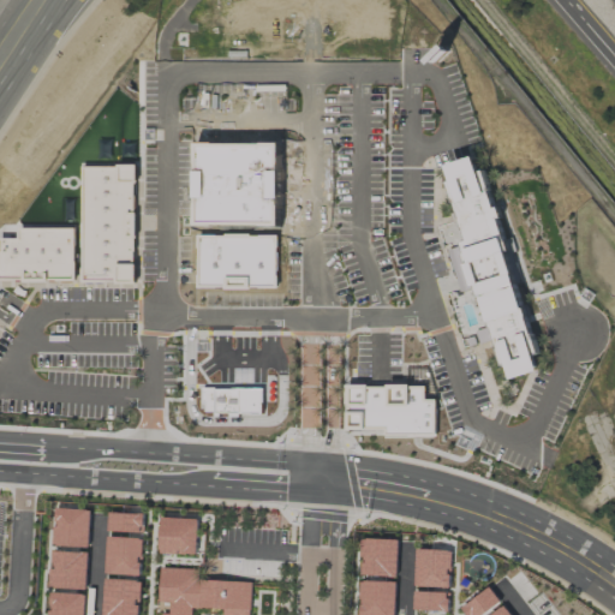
[(541,371),(478,156),(446,166),(467,243),(451,249),(463,291),(481,286),(507,381),(541,371)]
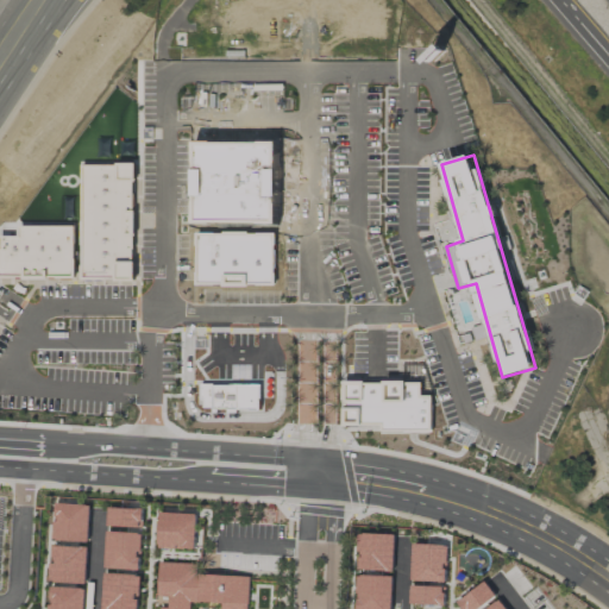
[(83,282),(136,281),(135,163),(82,163),(83,282)]
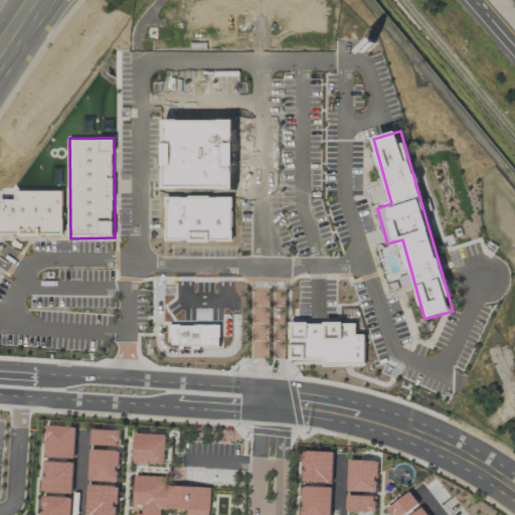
[(0,235),(63,235),(63,190),(15,191),(15,199),(0,199),(0,235)]
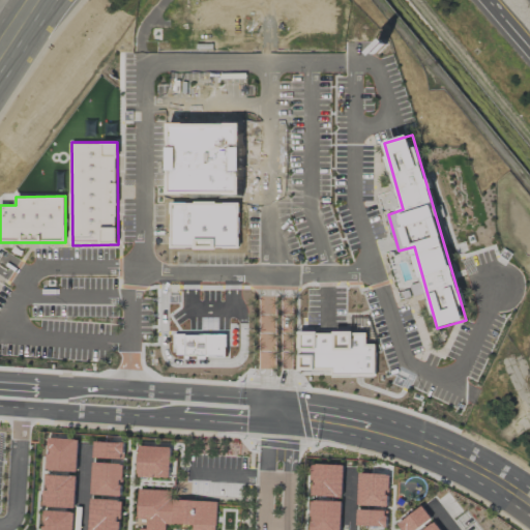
[(46,471),(77,472),(78,439),(47,439),(46,471)]
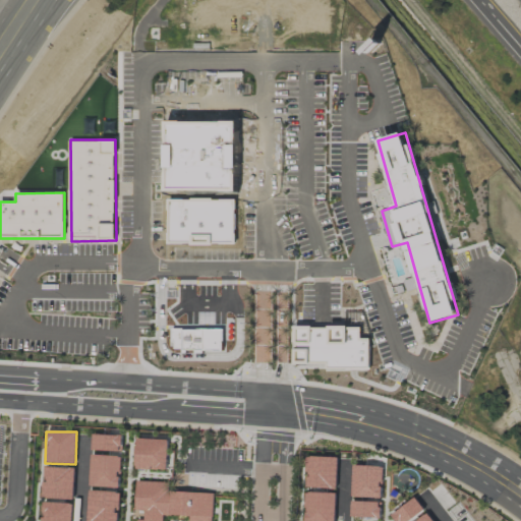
[(121,436),(92,435),(92,450),(121,452),(121,436)]
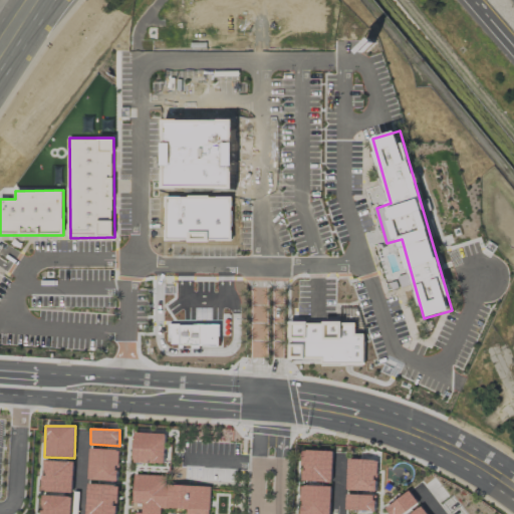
[(165,434),(134,433),(133,463),(165,464),(165,434)]
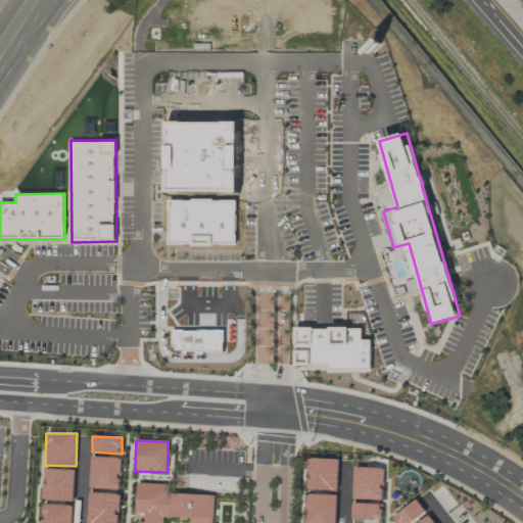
[(89,488),(120,489),(122,458),(91,457),(89,488)]
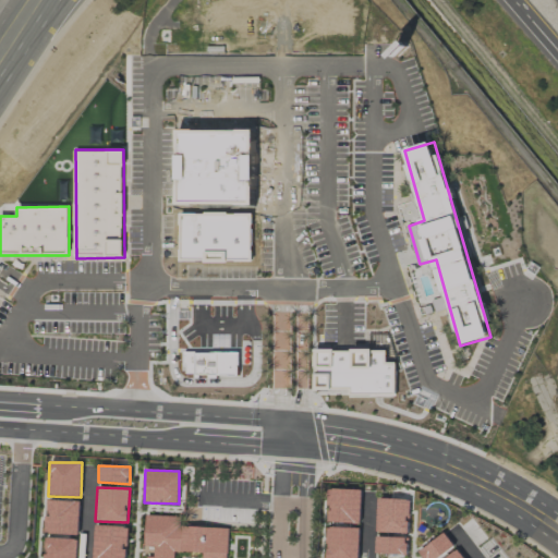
[(361,523),(361,489),(328,488),(327,522),(361,523)]
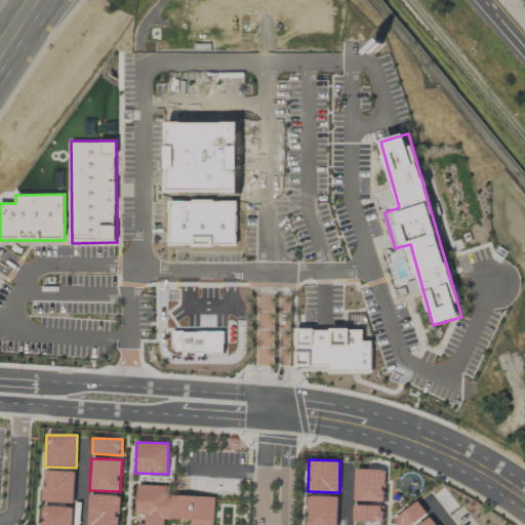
[(356,469),(355,500),(366,500),(366,485),(376,485),(376,489),(381,489),(381,477),(385,477),(385,469),(356,469)]
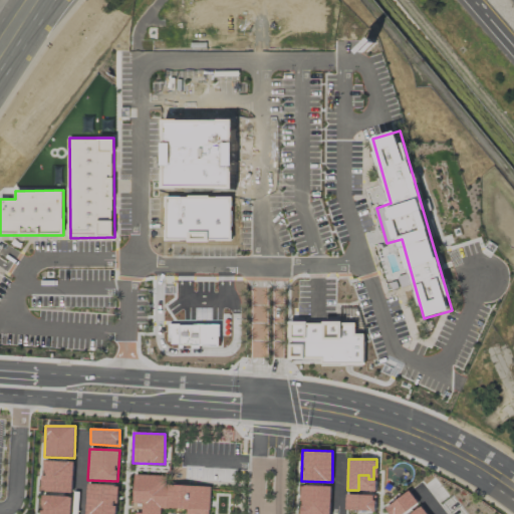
[(73,461),(43,461),(42,492),(72,492),(73,461)]
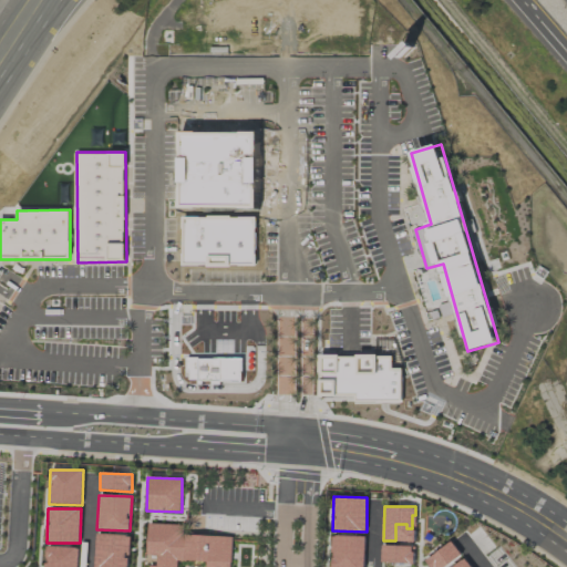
[(230,566),(232,536),(183,535),(184,525),(147,524),(146,557),(154,557),(154,566),(150,566),(148,566),(177,566),(177,560),(208,562),(208,566),(230,566)]
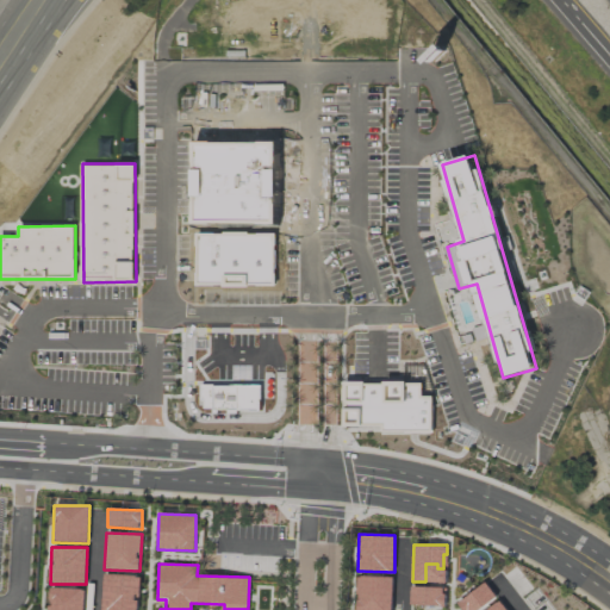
[(139,595),(141,576),(103,574),(101,609),(136,609),(137,595),(139,595)]
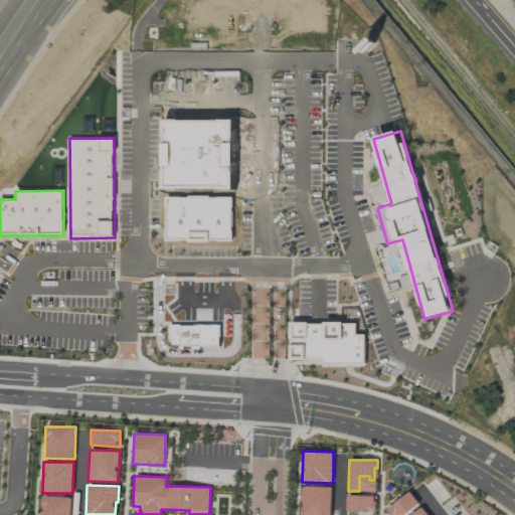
[(302,487),(301,514),(331,514),(332,488),(302,487)]
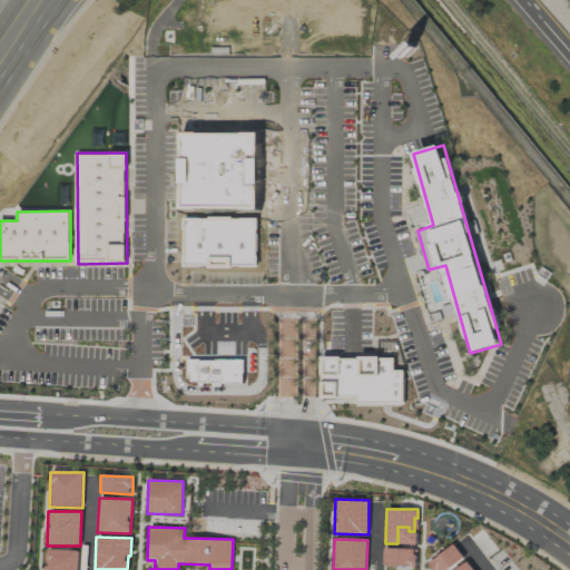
[(429,562),(434,569),(473,569),(454,543),(429,562)]
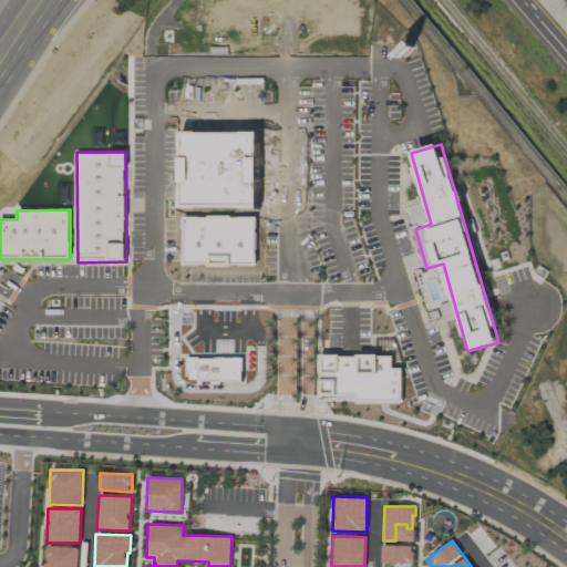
[(413,564),(414,546),(383,545),(382,563),(413,564)]
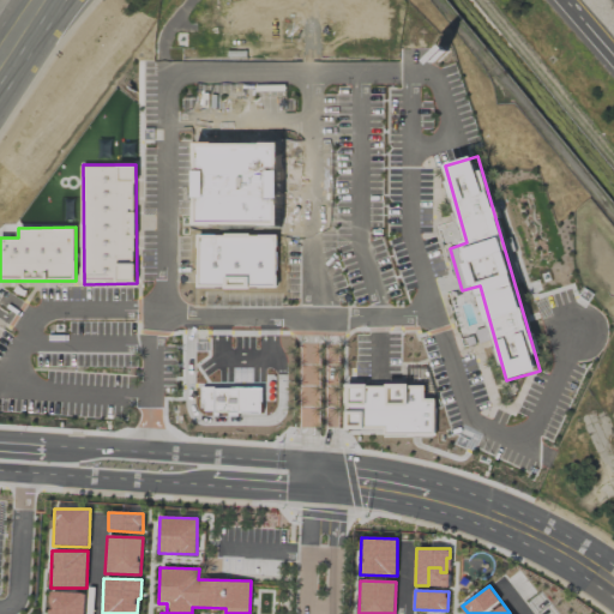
[(84,613),(85,593),(49,591),(48,613),(84,613)]
